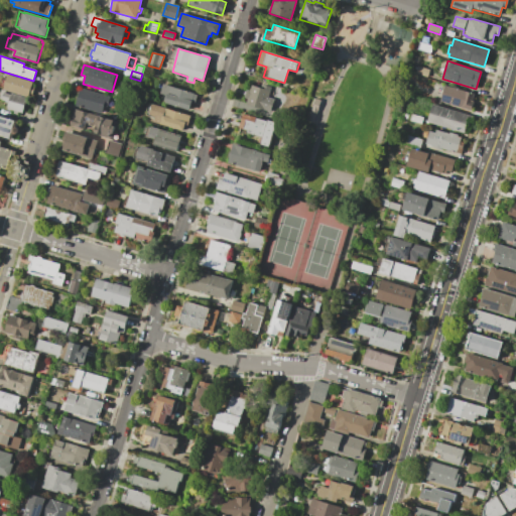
[(33,83),(32,86),(35,87),(33,95),(29,94),(28,97),(3,90),(4,88),(0,87),(0,81),(1,78),(6,79),(8,75),(33,83)]
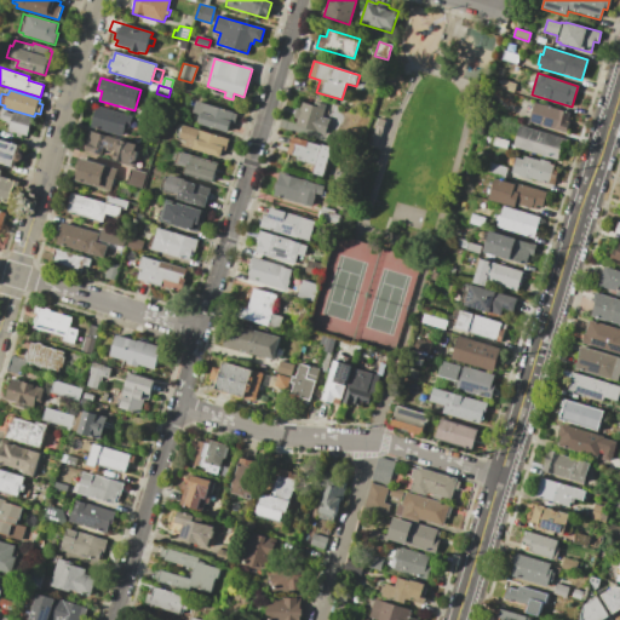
[(521,99),(528,102),(526,110),(518,108),(521,99)]
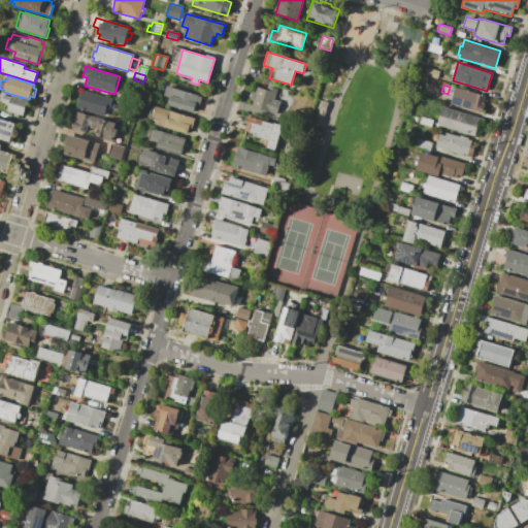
[(167,86),(201,97),(199,104),(196,103),(193,112),(167,105),(169,97),(164,96),(167,86)]
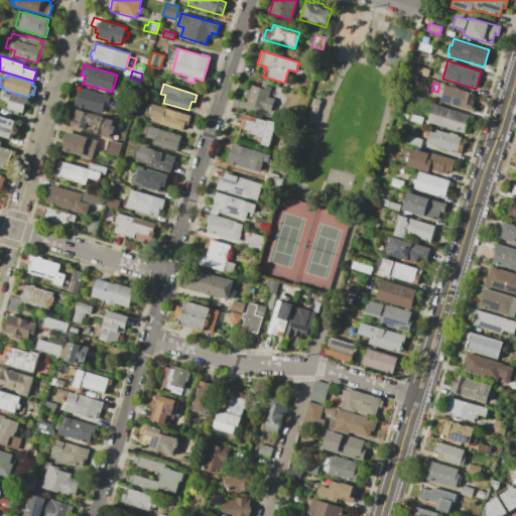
[(253,85),(270,92),(267,100),(272,102),(269,108),(266,107),(265,110),(264,109),(263,111),(246,105),(248,99),(245,98),(247,90),(251,92),(253,85)]
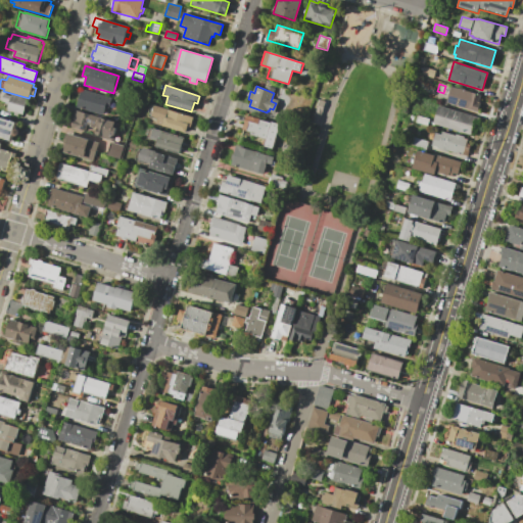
[(452,86),(481,95),(478,106),(480,107),(478,112),(446,103),(452,86)]
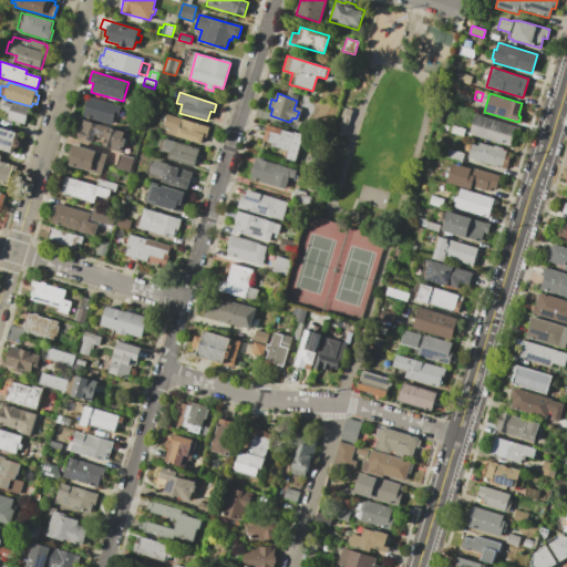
[(89,96),(121,106),(117,117),(114,116),(112,125),(83,116),(89,96)]
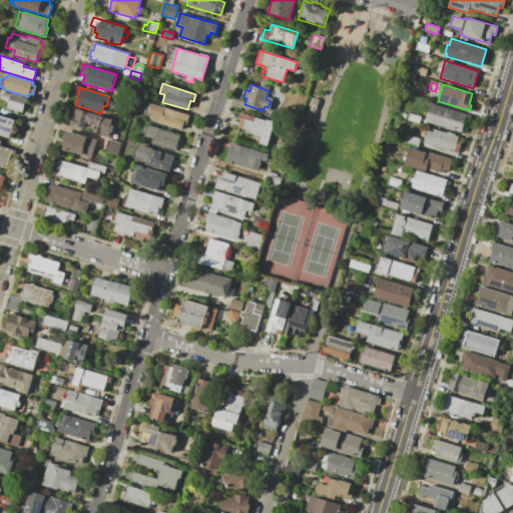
[(27,97),(22,112),(7,107),(9,102),(0,99),(0,88),(6,90),(5,92),(11,94),(11,93),(27,97)]
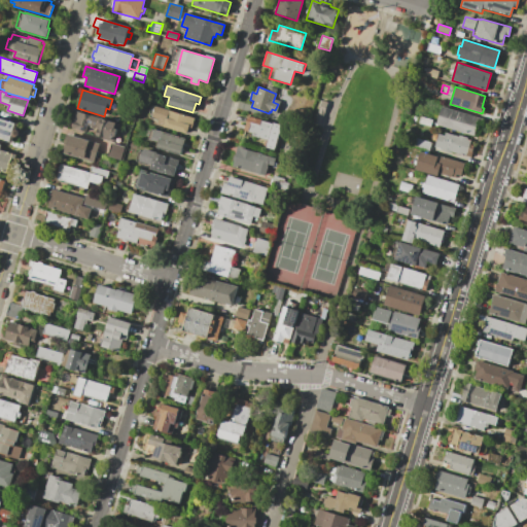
[(322,100),(328,102),(321,126),(315,124),(322,100)]
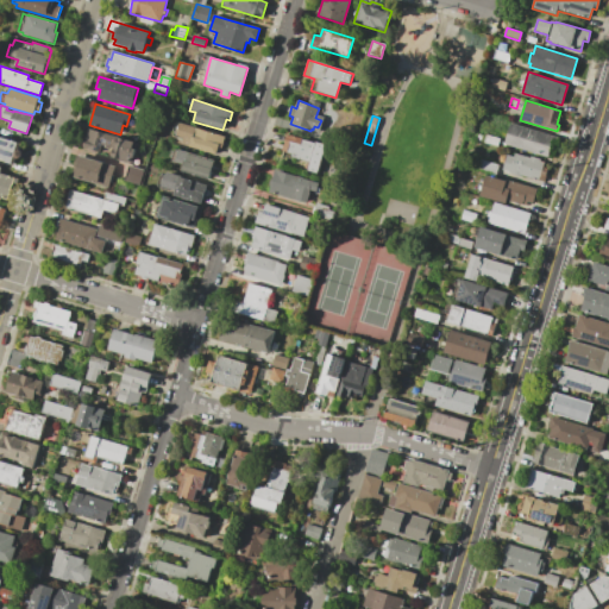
[(510,123),(559,137),(556,146),(552,145),(548,157),(504,144),(510,123)]
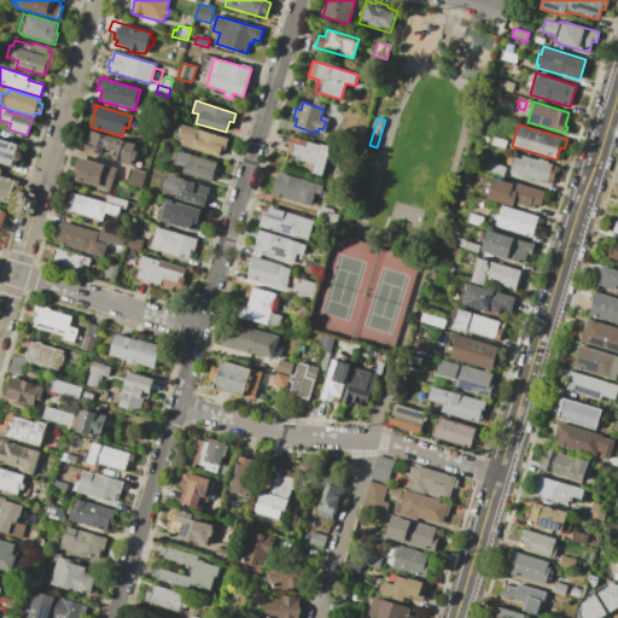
[(184,126),(228,139),(225,151),(221,151),(219,157),(182,146),(185,140),(179,139),(184,126)]
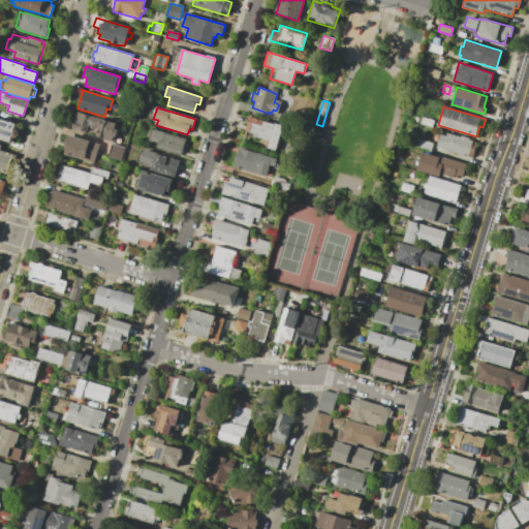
[(76,113),(115,124),(111,141),(93,135),(95,129),(88,127),(86,133),(71,129),(76,113)]
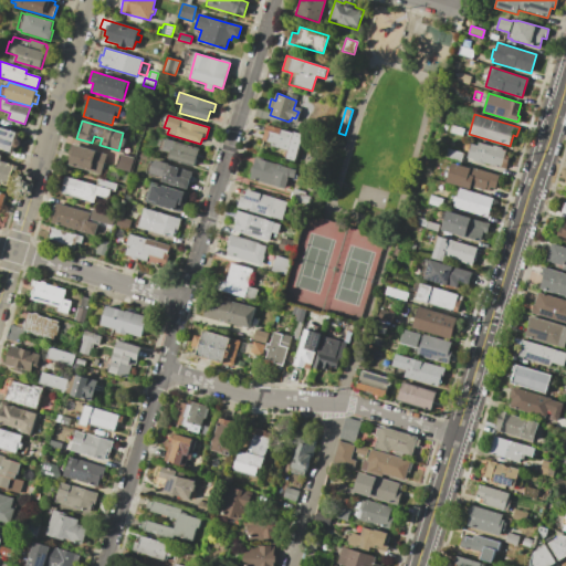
[(268,125),(293,134),(293,132),(304,135),(294,163),(284,159),(287,152),(270,146),(271,144),(262,140),(268,125)]
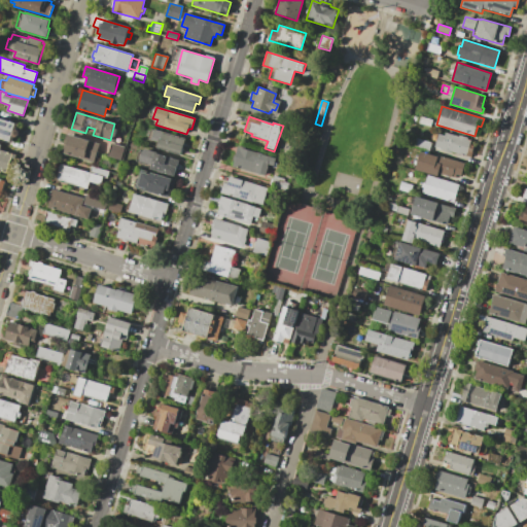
[(420,116),(432,119),(430,127),(418,124),(420,116)]
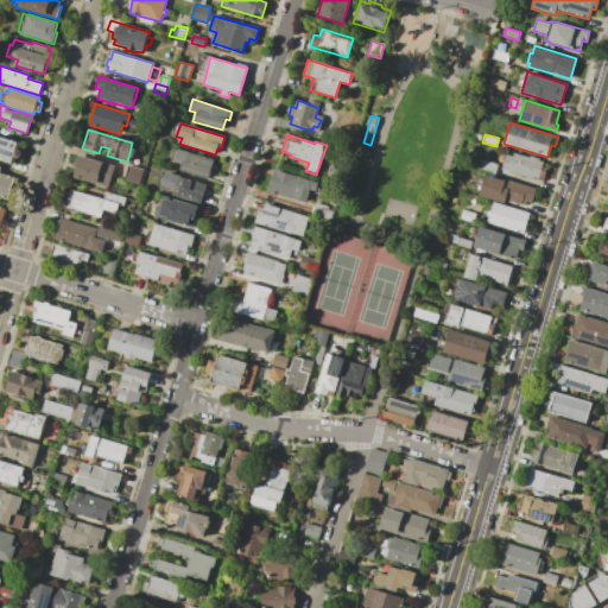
[(0,137),(19,144),(18,149),(20,150),(20,153),(21,156),(19,158),(17,160),(14,159),(13,165),(8,164),(10,164),(5,162),(2,159),(0,158),(0,137)]
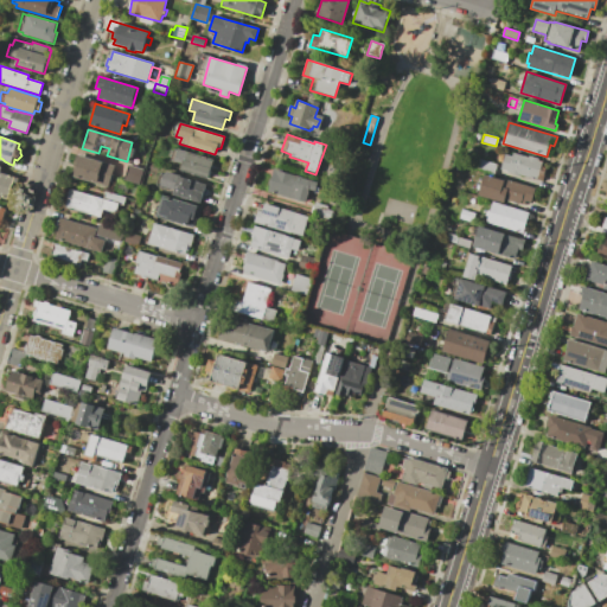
[(178,149),(213,160),(208,179),(180,171),(183,163),(174,160),(178,149)]
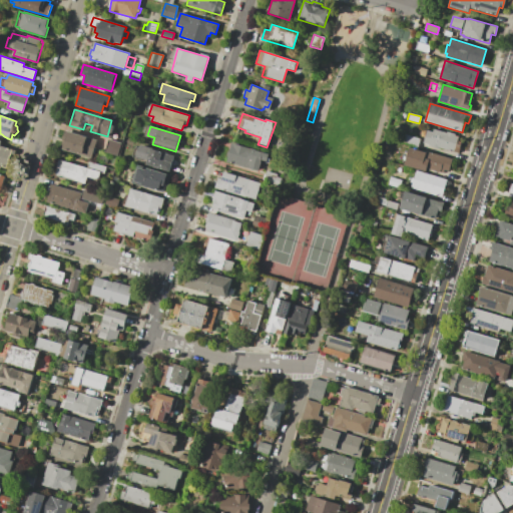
[(433,129),(447,133),(447,131),(455,134),(455,135),(459,136),(458,140),(462,142),(458,154),(423,143),(427,131),(432,132),(433,129)]
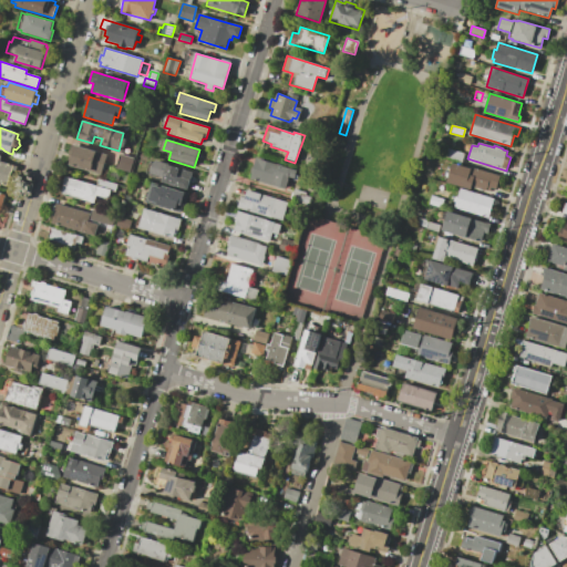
[(72,145),(106,155),(101,175),(68,165),(71,154),(69,154),(72,145)]
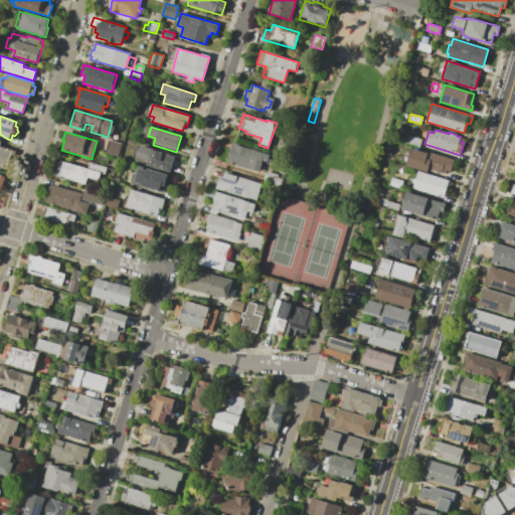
[(403,135),(420,140),(418,147),(401,142),(403,135)]
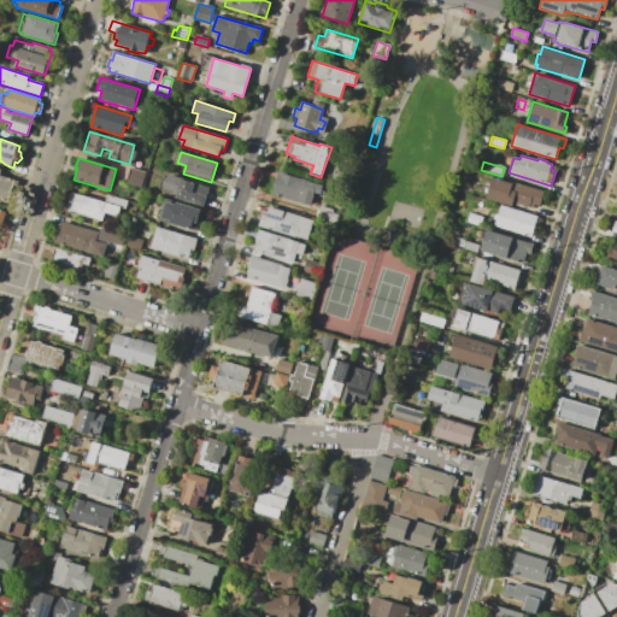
[(130,168),(145,172),(140,188),(125,183),(130,168)]
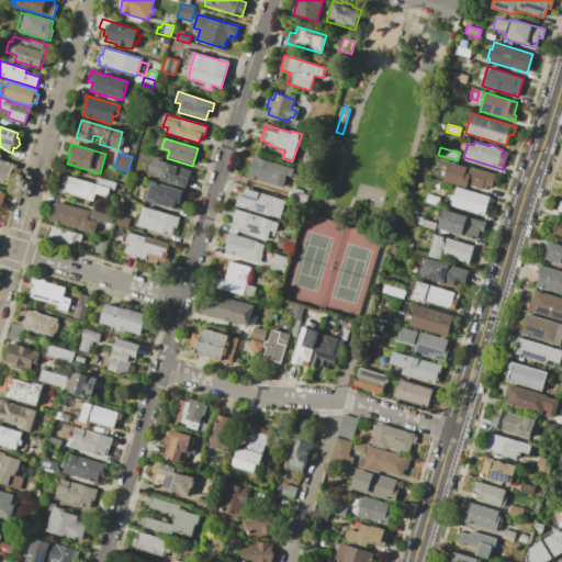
[(0,154),(1,155),(0,159),(18,165),(15,170),(12,169),(8,184),(0,181),(0,154)]
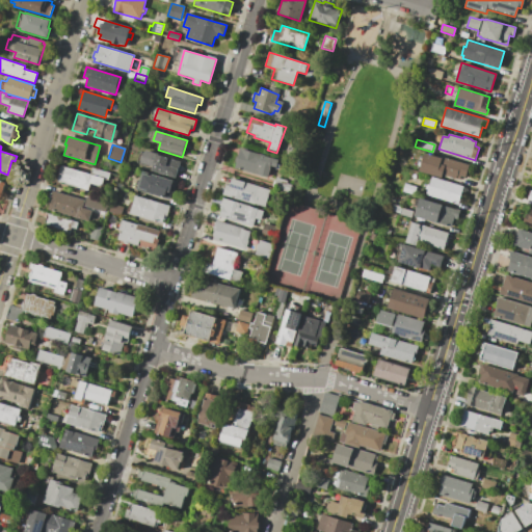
[(240,149),(278,160),(276,168),(271,166),(267,178),(235,168),(236,164),(235,164),(237,156),(238,156),(240,149)]
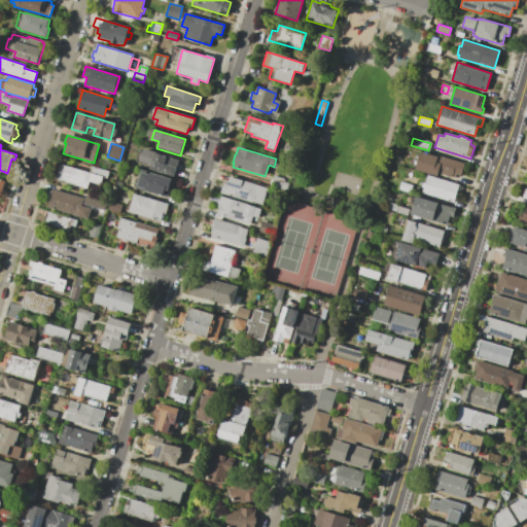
[(143,149),(179,160),(174,177),(149,170),(150,166),(139,162),(143,149)]
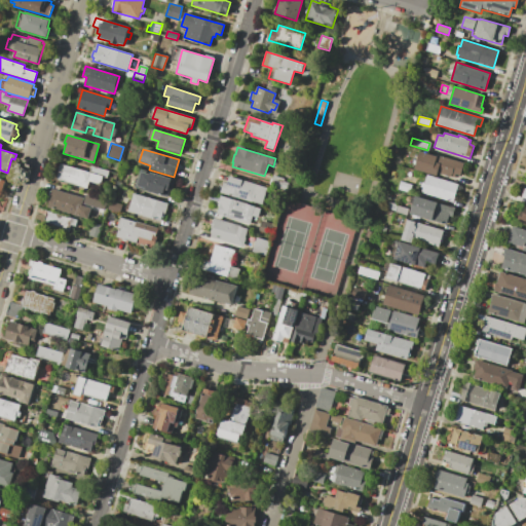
[(420,152),(440,157),(440,156),(464,163),(461,177),(455,175),(455,178),(438,174),(437,177),(415,170),(420,152)]
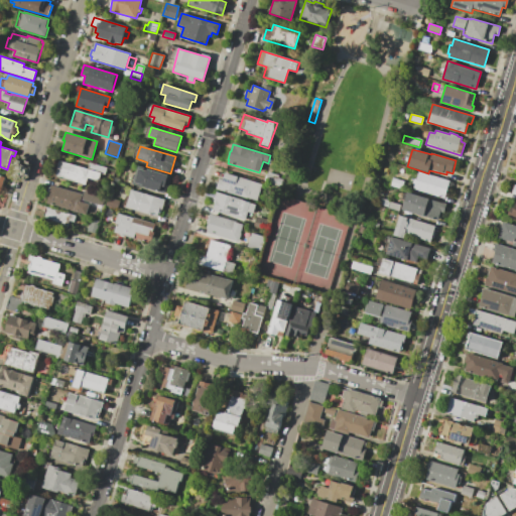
[(58,160),(88,169),(99,172),(97,180),(87,177),(86,182),(84,181),(83,184),(53,175),(58,160)]
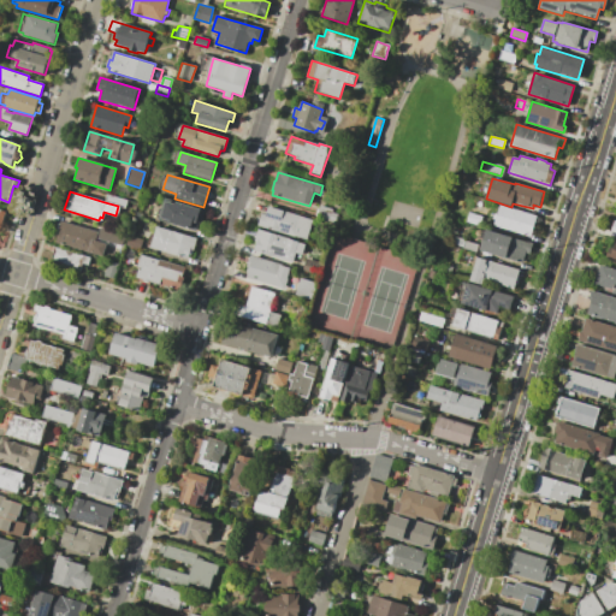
[(105,202),(107,195),(126,200),(124,207),(118,206),(105,202)]
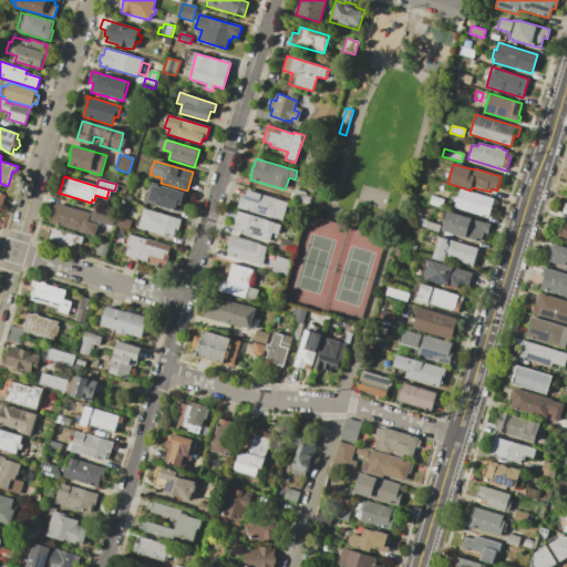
[(142,179),(189,194),(186,206),(184,205),(182,213),(146,202),(147,196),(137,194),(142,179)]
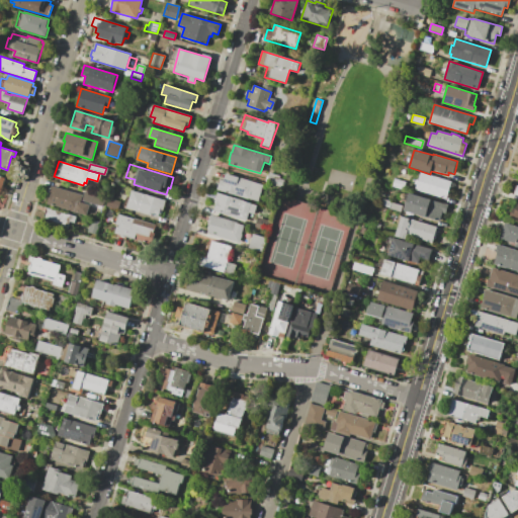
[(226,173),(262,185),(257,202),(217,190),(220,180),(224,181),(226,173)]
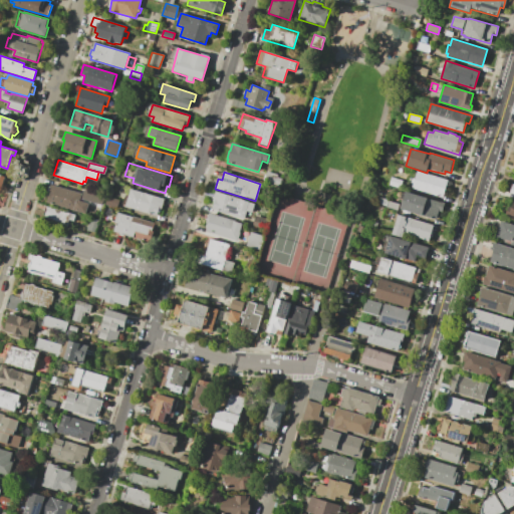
[(267,172),(277,175),(277,177),(281,179),(279,187),(264,182),(267,172)]
